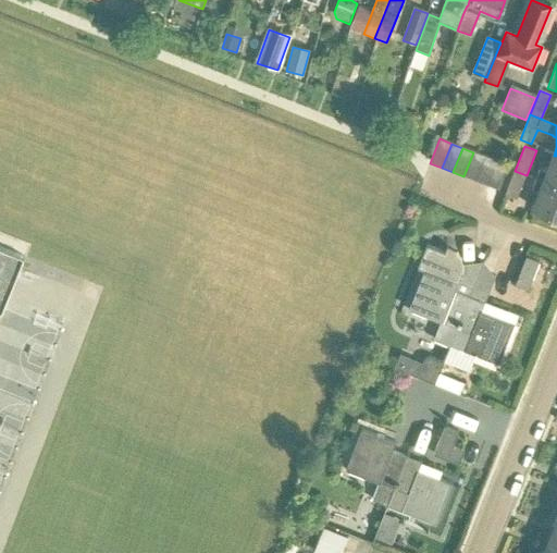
[(463,176),(475,181),(485,157),(473,152),(463,176)]
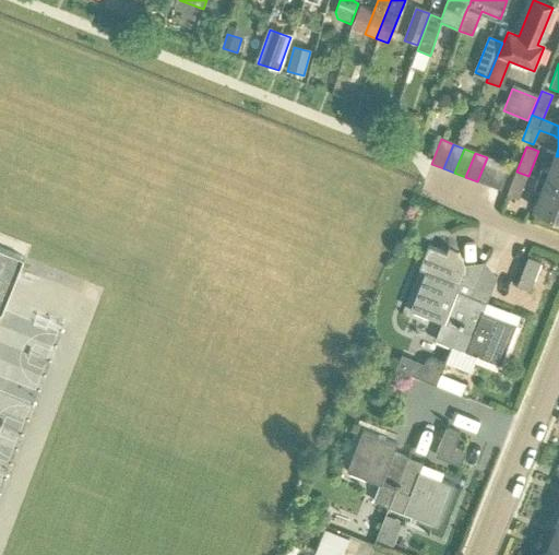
[(543,168),(538,179),(558,187),(558,156),(556,156),(550,172),(543,168)]
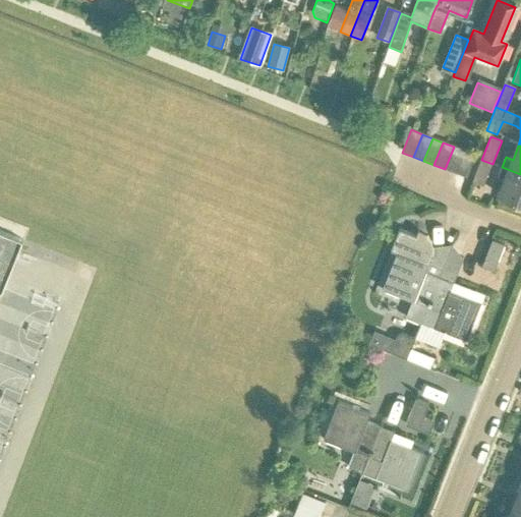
[(445,169),(455,173),(464,151),(454,147),(445,169)]
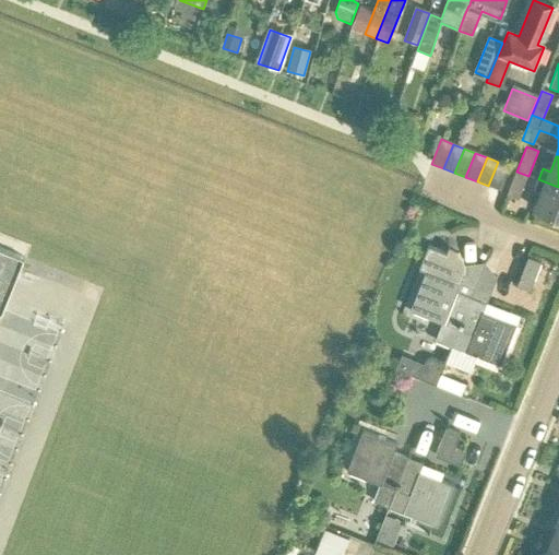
[(498,162),(488,186),(500,191),(510,166),(498,162)]
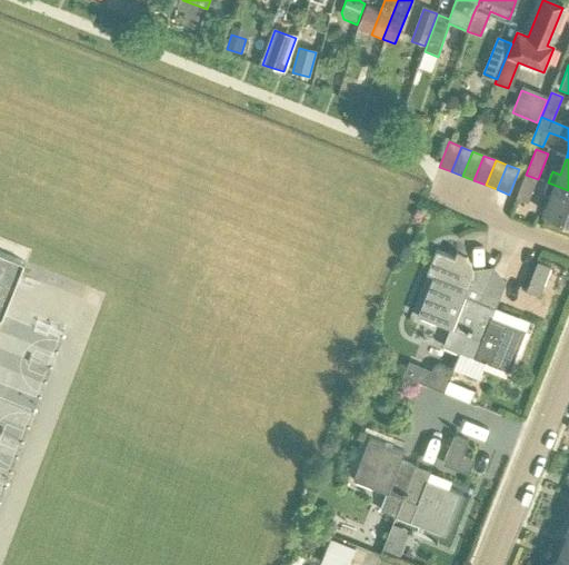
[(538,179),(526,175),(516,199),(528,204),(538,179)]
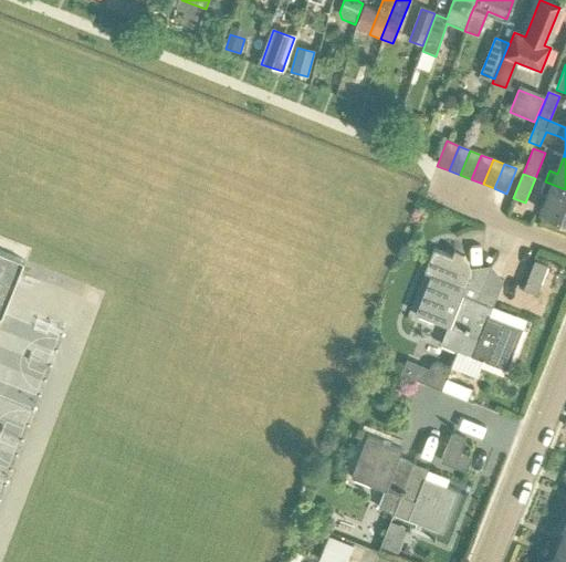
[(565,189),(545,181),(541,193),(548,196),(542,212),(565,221),(565,189)]
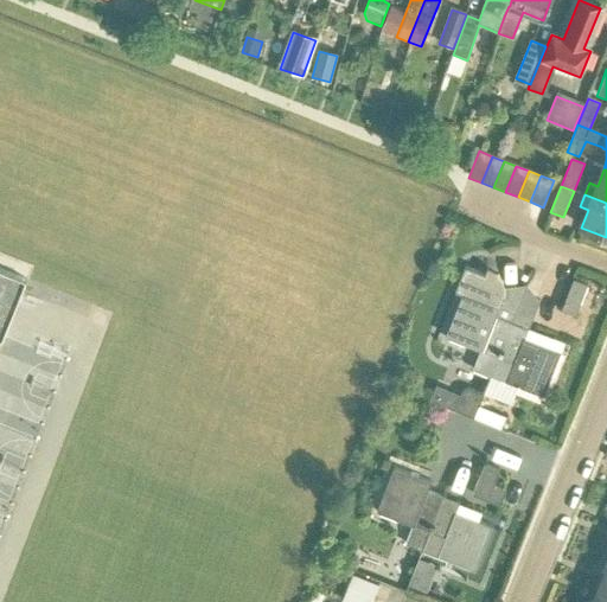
[(472,370),(491,377),(515,313),(500,308),(503,300),(504,298),(504,296),(504,294),(504,290),(504,289),(504,288),(504,286),(503,282),(502,280),(500,277),(499,276),(497,274),(494,271),(492,270),(490,269),(487,268),(484,275),(465,267),(455,292),(462,294),(445,338),(449,339),(449,340),(464,346),(465,345),(480,351),(472,370)]
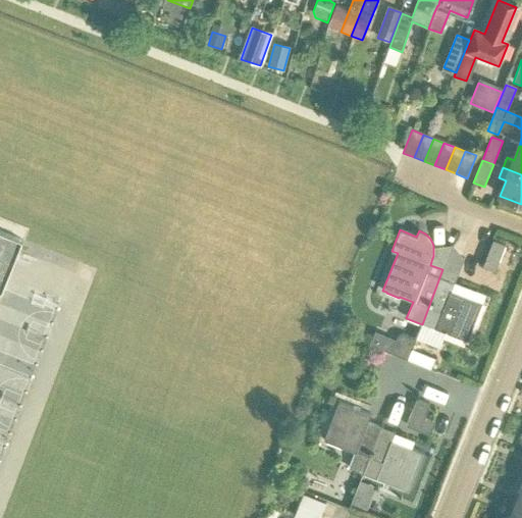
[(0,295),(2,296),(7,283),(10,275),(22,243),(0,234),(0,295)]
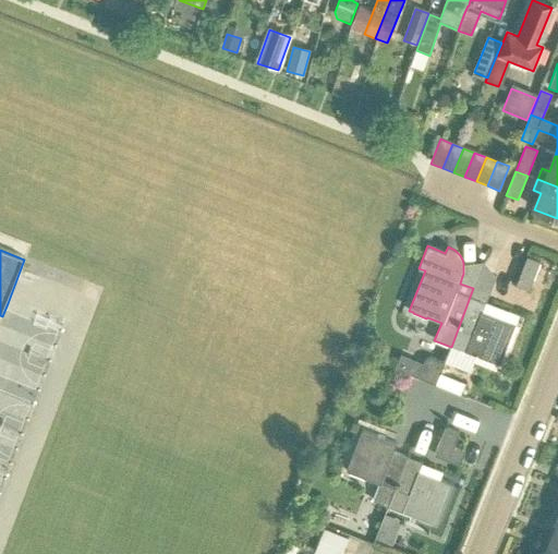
[(516,287),(529,291),(541,262),(528,257),(516,287)]
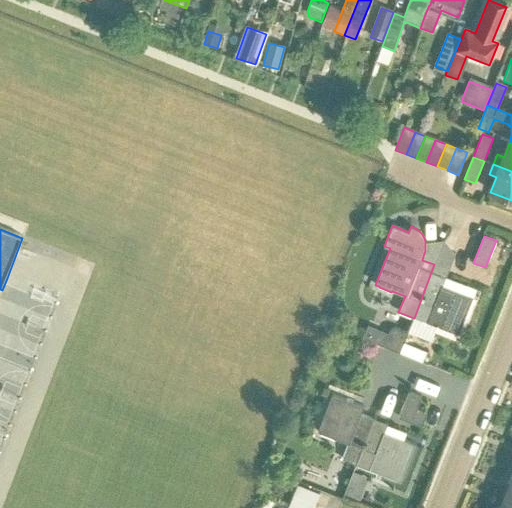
[(434,264),(414,318),(408,333),(431,342),(437,326),(442,328),(441,330),(454,335),(454,333),(458,335),(473,297),(443,285),(455,255),(441,249),(446,239),(445,239),(434,264)]
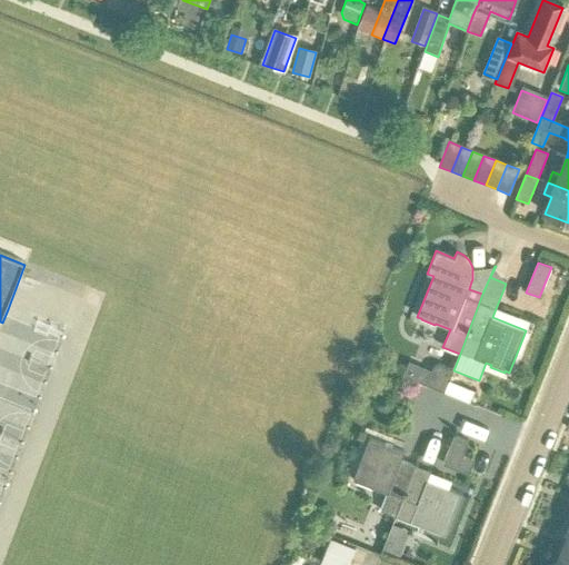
[(0,523),(59,335),(30,326),(27,339),(16,336),(8,364),(0,360),(0,523)]
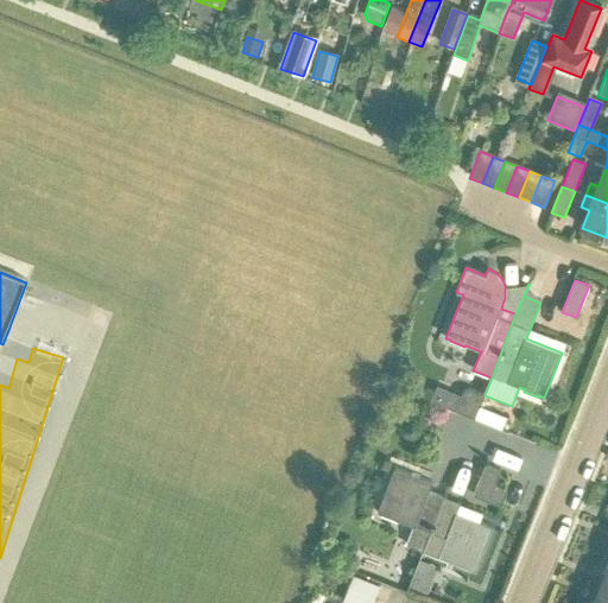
[(479,411),(485,397),(474,392),(472,391),(470,391),(468,391),(466,392),(464,393),(463,394),(462,395),(461,397),(437,387),(431,402),(455,412),(474,420),(479,411)]
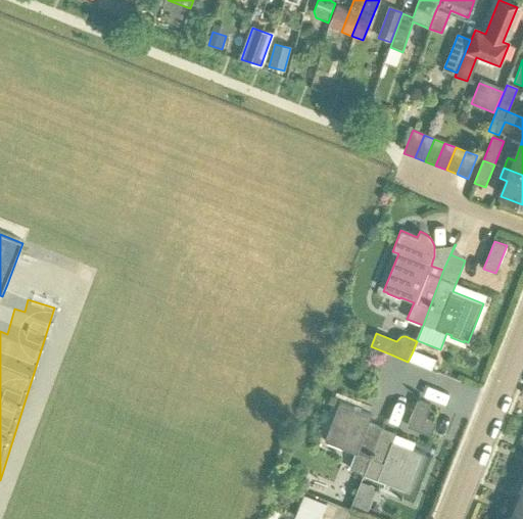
[(435,424),(425,420),(430,406),(417,400),(407,427),(430,436),(435,424)]
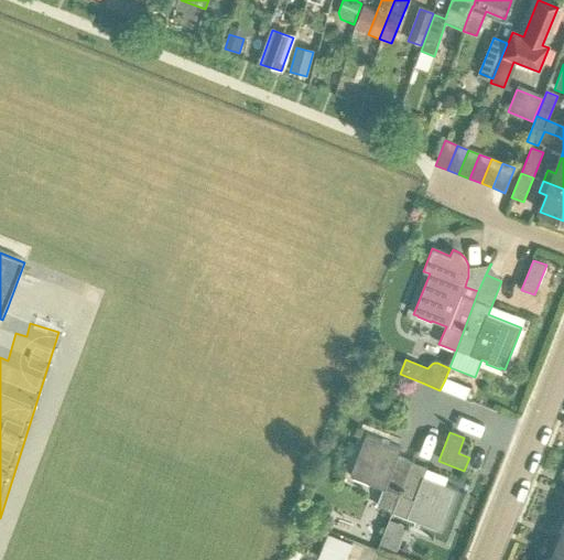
[(378,506),(392,512),(412,463),(397,456),(400,449),(366,435),(350,476),(354,477),(354,480),(367,485),(368,483),(384,490),(378,506)]
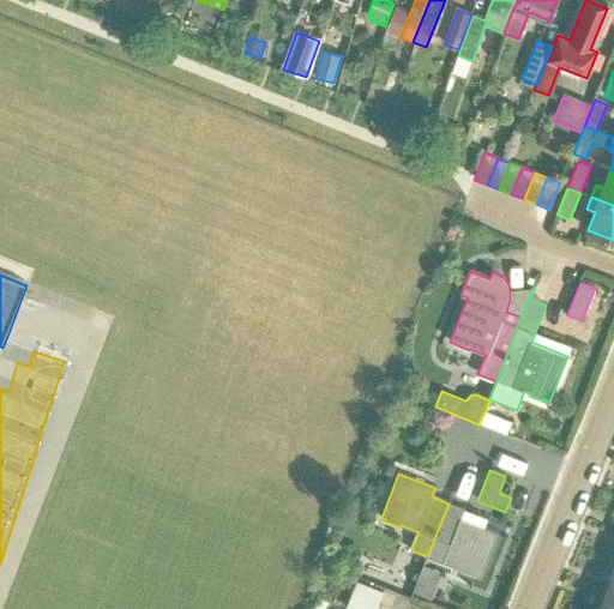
[(449,504),(427,556),(461,570),(459,571),(475,577),(476,576),(480,578),(498,532),(462,518),(465,510),(449,504)]
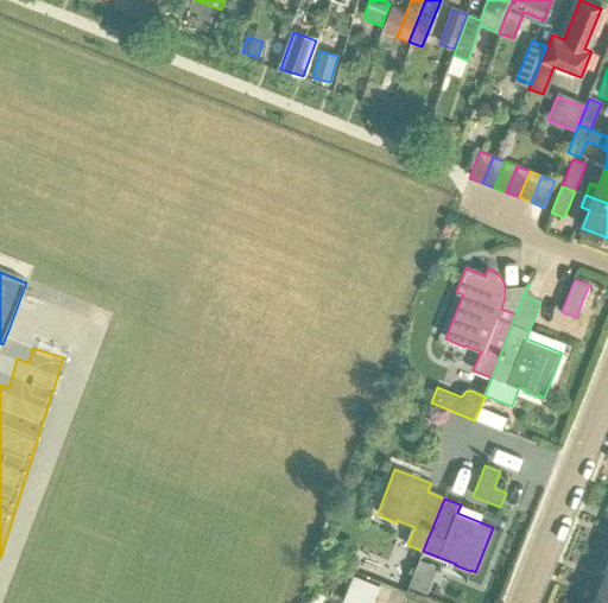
[(417,556),(409,583),(426,589),(435,560),(417,556)]
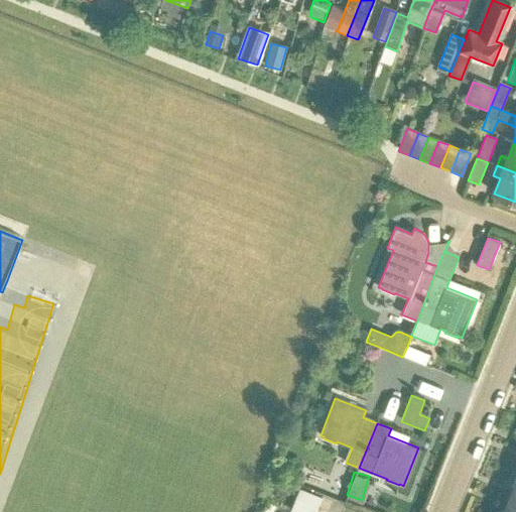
[(515,478),(507,501),(515,504),(515,478)]
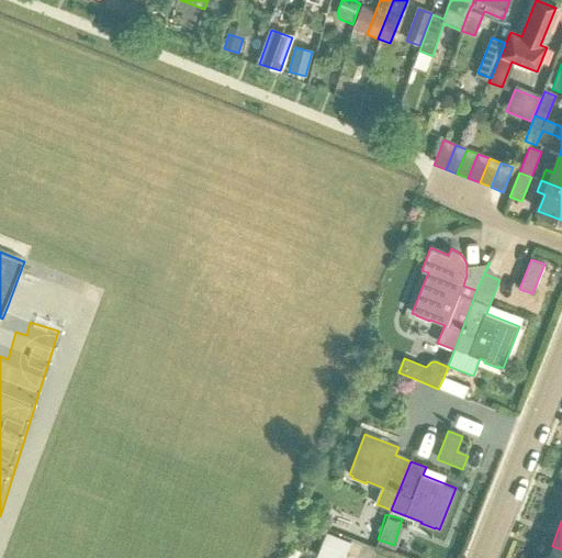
[(345,557),(350,544),(327,534),(317,557),(345,557)]
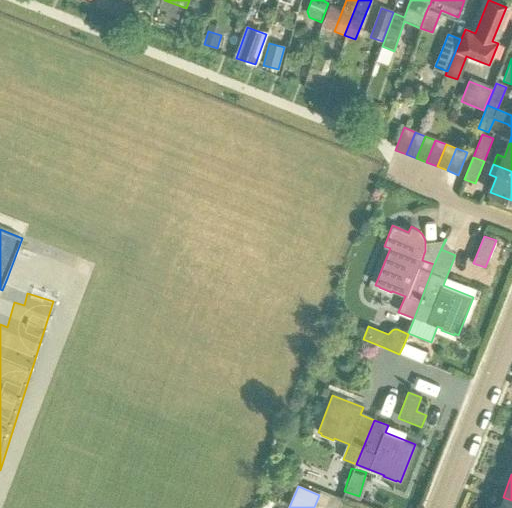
[(511,507),(511,500),(503,497),(499,507),(511,507)]
